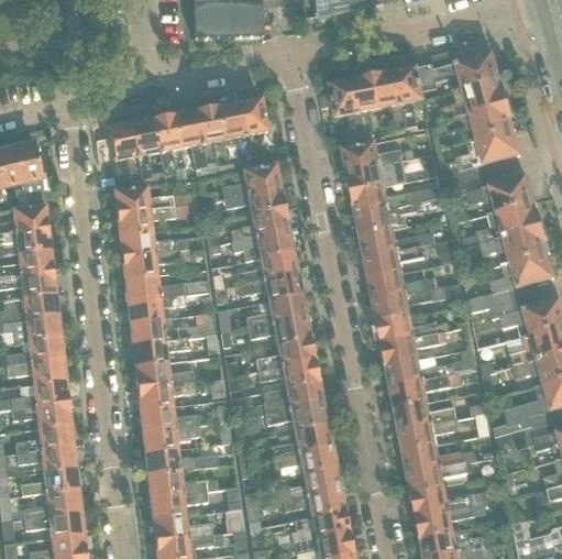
[(194,0),(195,39),(263,36),(262,0),(194,0)]
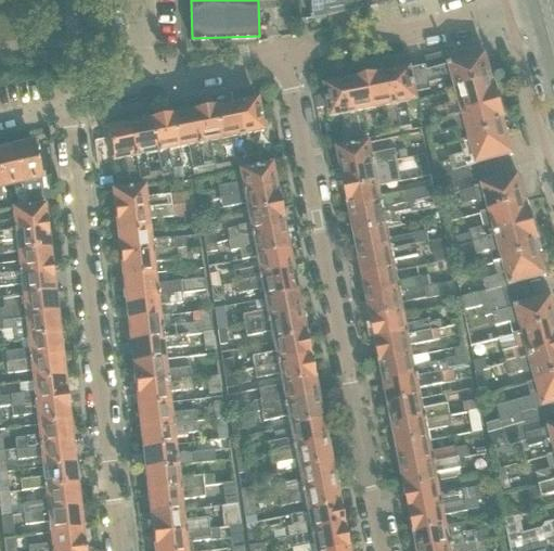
[(335,10),(333,0),(308,0),(311,15),(313,14),(316,17),(324,15),(325,12),(335,10)]
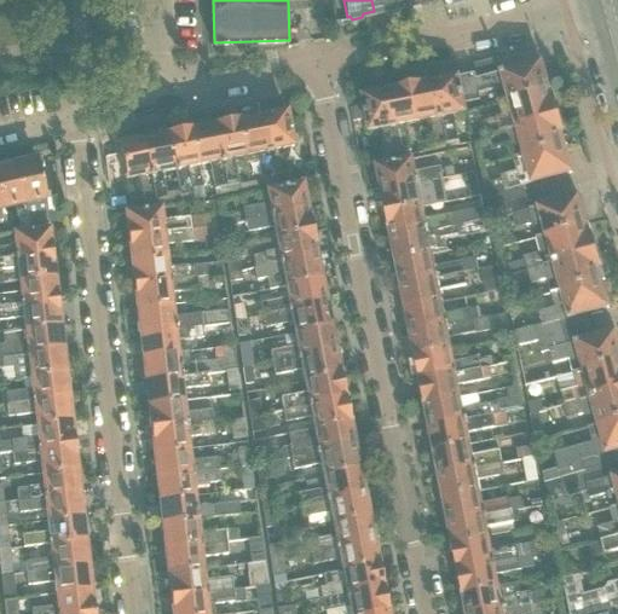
[(371,0),(374,11),(386,9),(388,12),(398,10),(399,6),(402,6),(400,0),(371,0)]
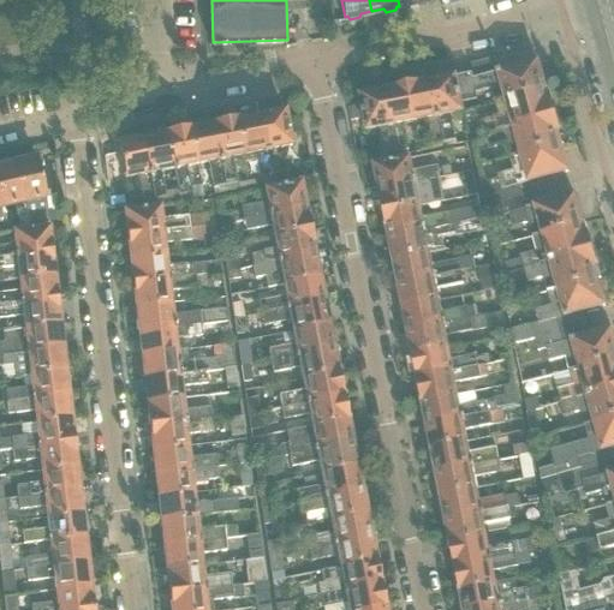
[(500,67),(496,69),(493,55),(472,60),(471,61),(475,75),(474,76),(472,70),(457,73),(462,99),(477,96),(476,90),(493,85),(496,99),(546,85),(538,58),(500,67)]
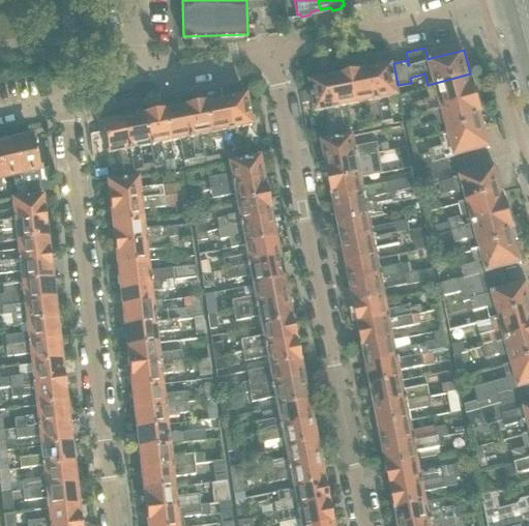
[(398,86),(398,85),(393,63),(373,67),(383,120),(392,118),(388,95),(399,93),(398,86)]
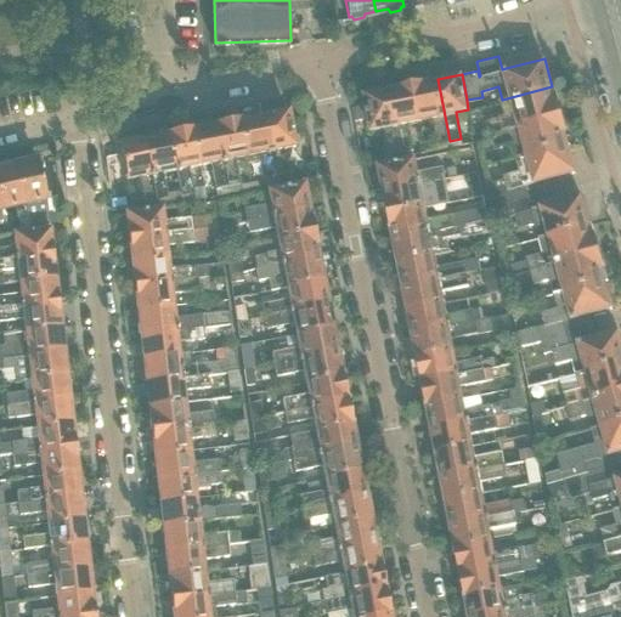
[(438,143),(450,141),(438,79),(412,84),(419,119),(432,117),(438,143)]
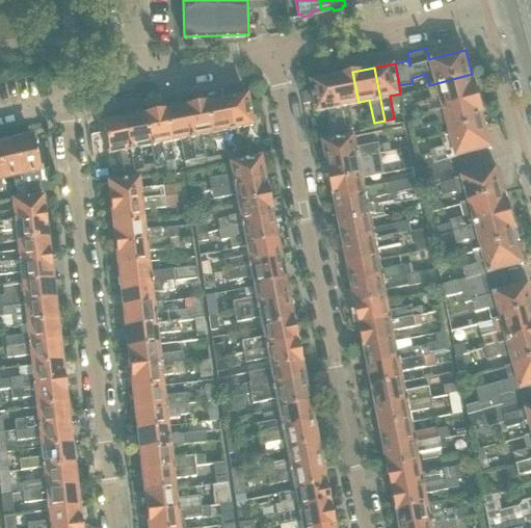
[(349,104),(359,102),(352,72),(333,76),(343,129),(353,127),(349,104)]
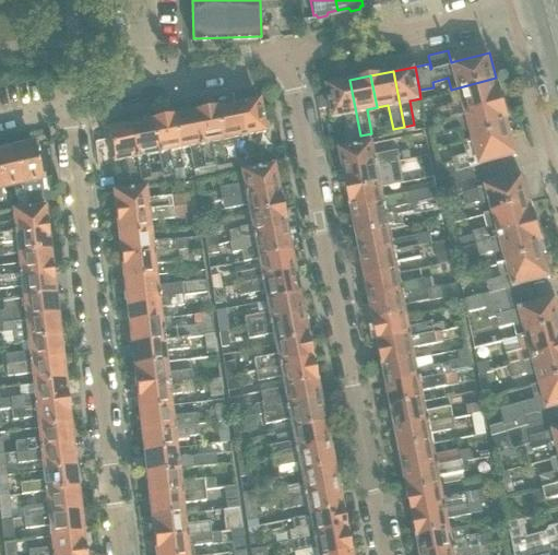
[(440,107),(443,120),(506,103),(498,77),(496,78),(451,90),(454,104),(440,107)]
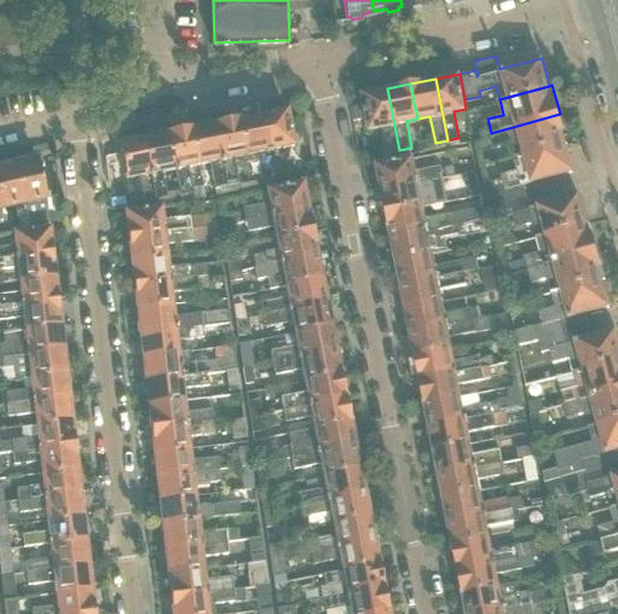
[(364,102),(352,104),(354,117),(367,115),(369,128),(382,126),(387,152),(399,150),(387,88),(363,93),(364,102)]
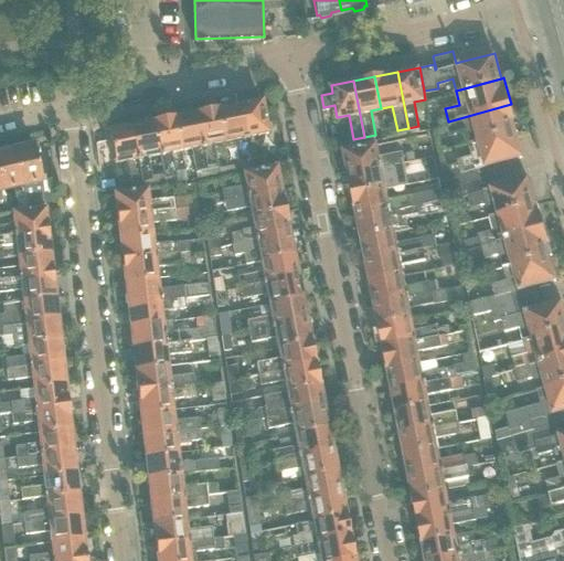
[(261,98),(237,103),(248,159),(261,157),(256,133),(267,130),(261,98)]
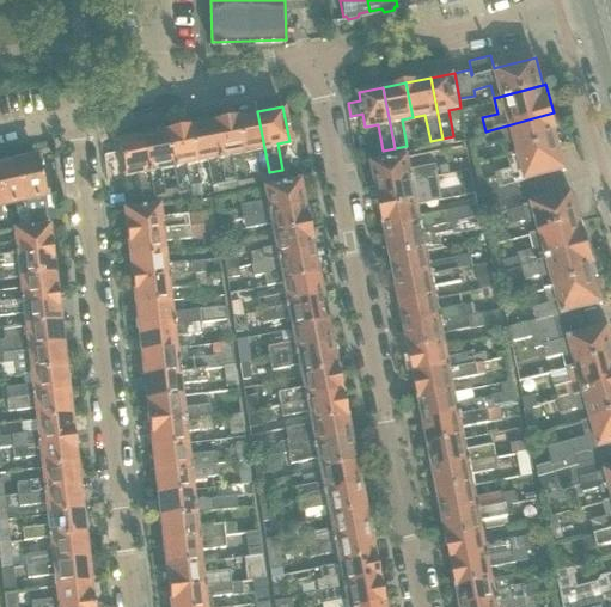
[(257,111),(233,116),(240,151),(243,151),(244,158),(255,155),(258,175),(269,172),(257,111)]
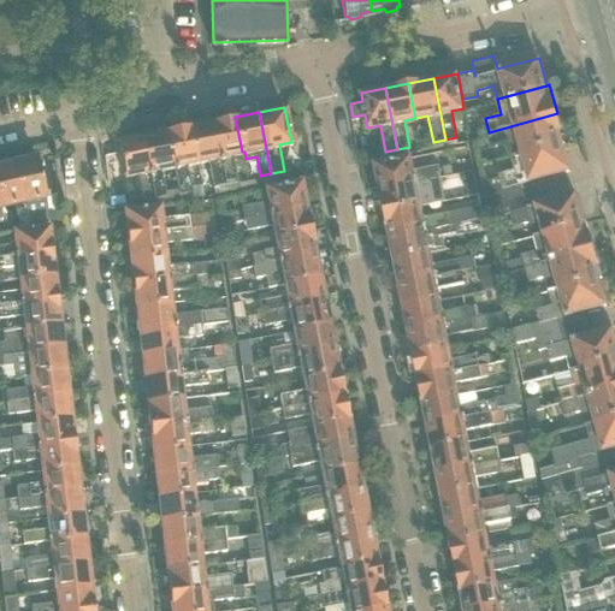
[(508,141),(512,154),(565,140),(557,113),(489,132),(492,144),(508,141)]
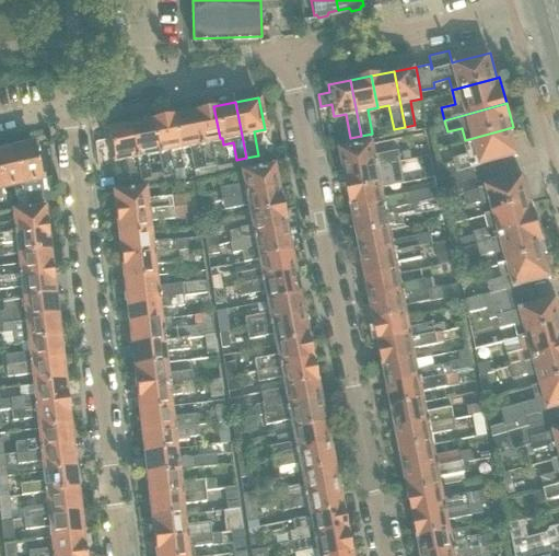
[(213,106),(193,111),(204,166),(216,164),(210,140),(220,138),(213,106)]
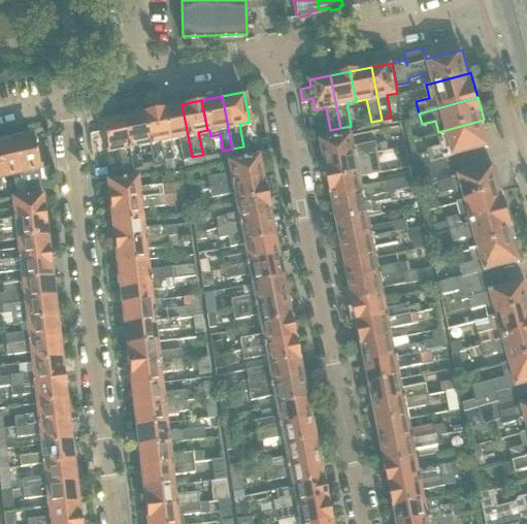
[(182,104),(162,108),(168,138),(178,136),(183,158),(192,157),(182,104)]
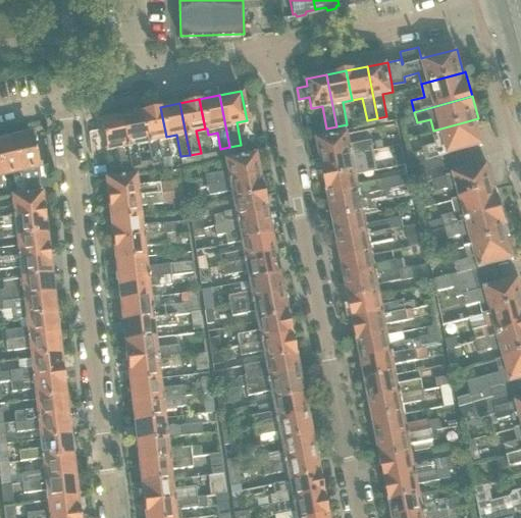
[(160,107),(140,111),(145,140),(147,140),(147,141),(148,141),(152,162),(161,160),(157,139),(166,137),(160,107)]
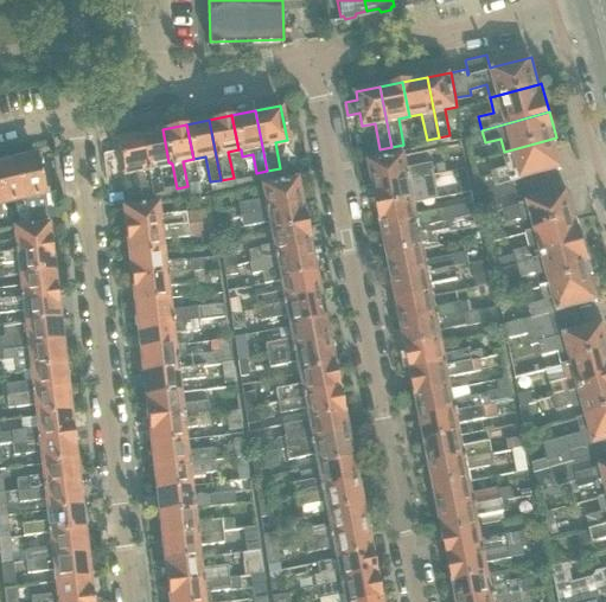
[(163,129),(139,133),(151,193),(163,191),(158,166),(171,164),(171,162),(168,162),(163,129)]
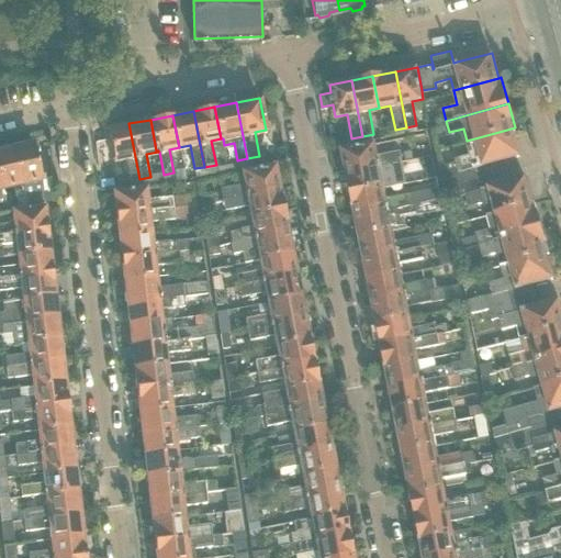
[(109,137),(94,140),(98,165),(113,160),(124,158),(130,181),(139,179),(128,123),(108,127),(109,137)]
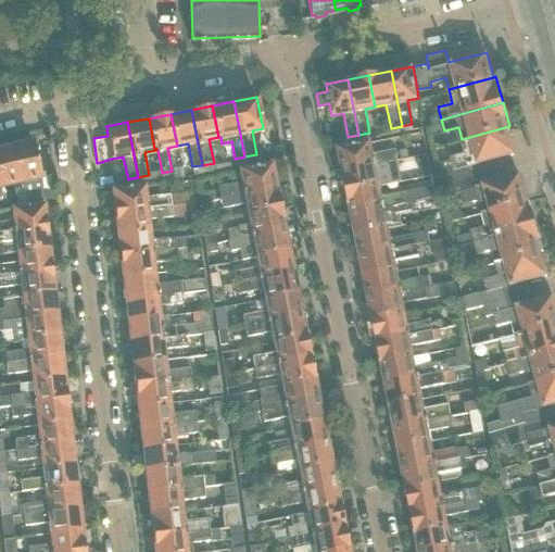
[(453,159),(436,163),(439,183),(472,174),(469,164),(514,152),(507,128),(509,127),(509,126),(462,139),(465,152),(452,155),(453,159)]
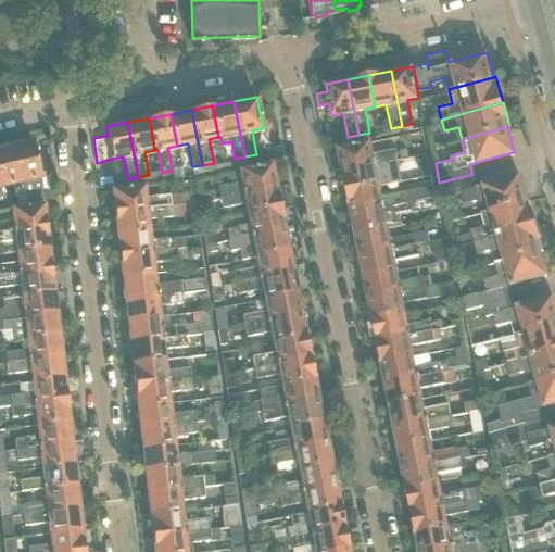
[(26,141),(12,145),(25,200),(43,198),(41,185),(43,185),(42,174),(41,175),(33,140),(27,141),(26,141)]
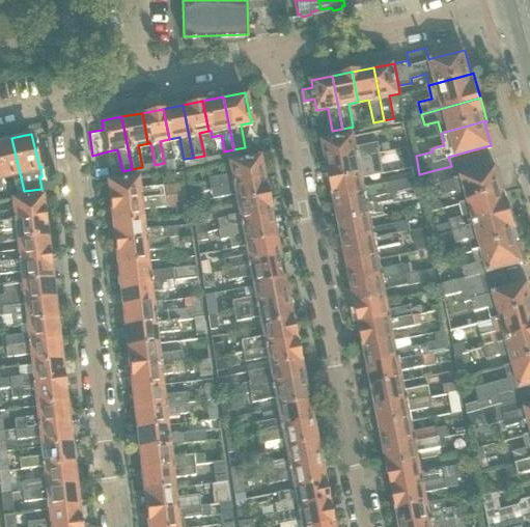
[(323,140),(327,160),(380,149),(378,140),(356,144),(354,134),(323,140)]
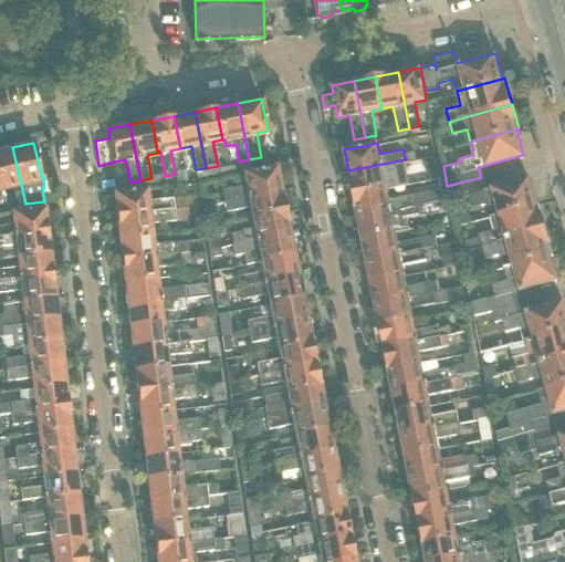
[(0,151),(0,181),(1,187),(12,185),(14,196),(17,196),(18,205),(25,204),(12,147),(1,149),(0,151)]
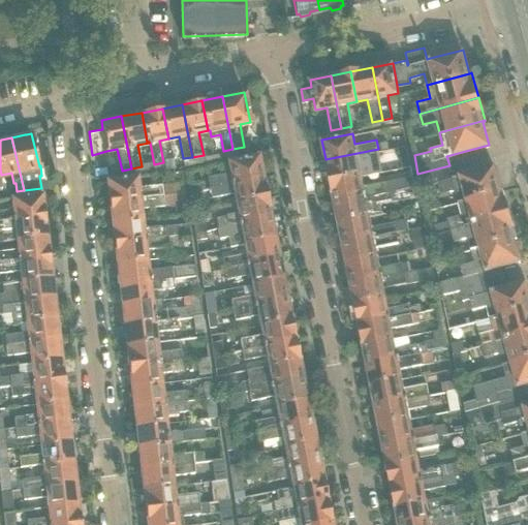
[(244,147),(233,149),(234,155),(245,153),(244,147)]
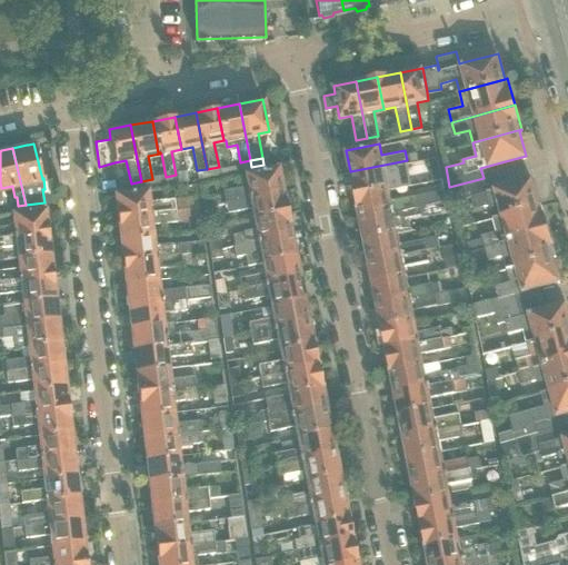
[(428,158),(407,162),(409,172),(430,168),(428,158)]
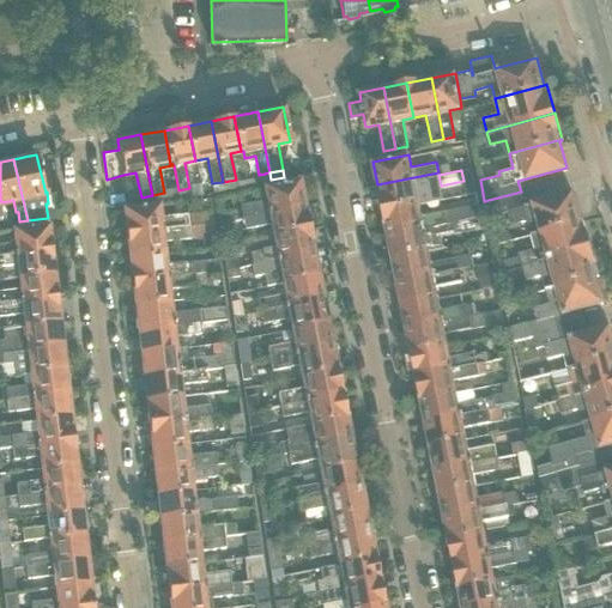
[(270,172),(259,175),(261,182),(271,180),(270,172)]
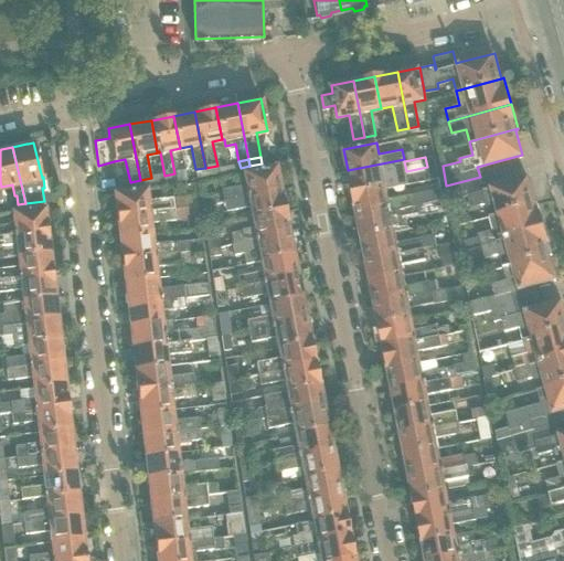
[(348,170),(352,192),(385,186),(383,176),(406,171),(404,161),(404,159),(348,170)]
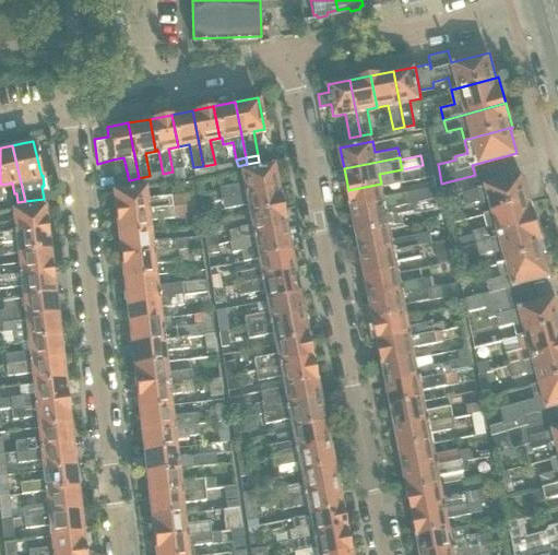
[(218,186),(221,196),(276,185),(272,163),(240,169),(242,180),(218,186)]
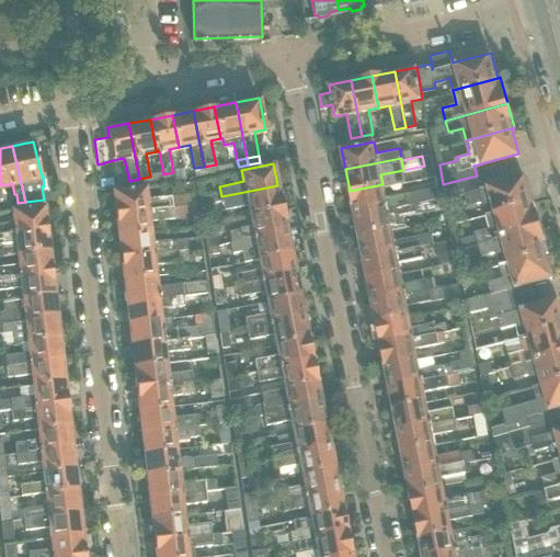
[(482,201),(486,213),(534,201),(534,200),(532,200),(524,174),(479,188),(477,175),(443,184),(446,197),(465,193),(468,204),(482,201)]
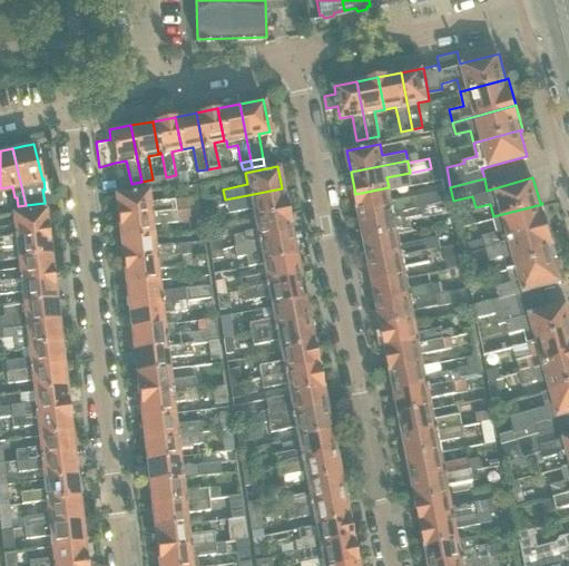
[(355,194),(360,216),(448,198),(444,187),(391,198),(389,187),(355,194)]
